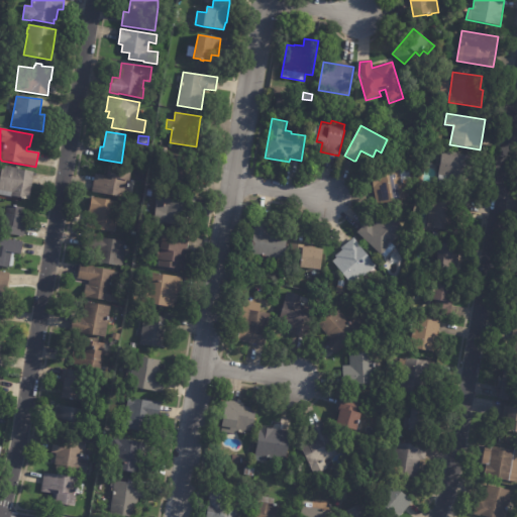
[(160,146),(159,157),(151,156),(152,146),(160,146)]
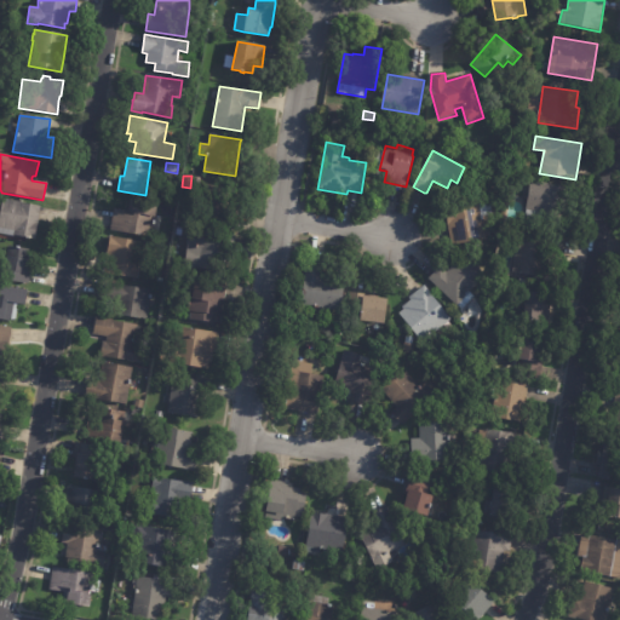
[(561,190),(556,219),(523,213),(529,181),(562,187),(561,190)]
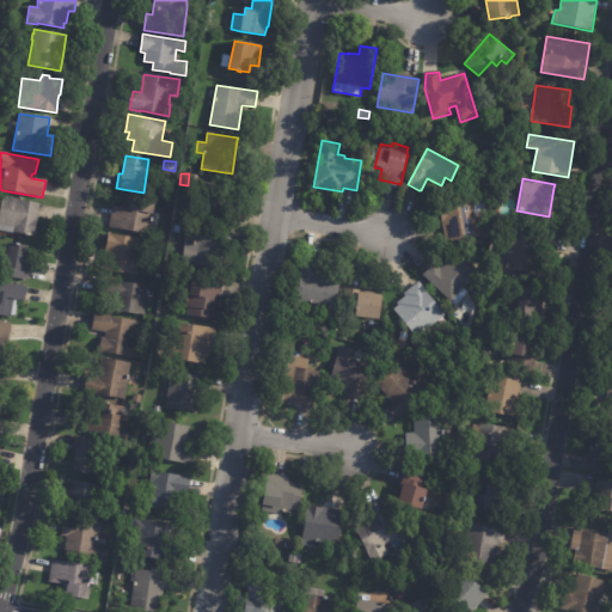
[(234,213),(232,227),(194,221),(195,216),(189,215),(191,203),(197,204),(201,182),(233,187),(230,209),(236,210),(234,213)]
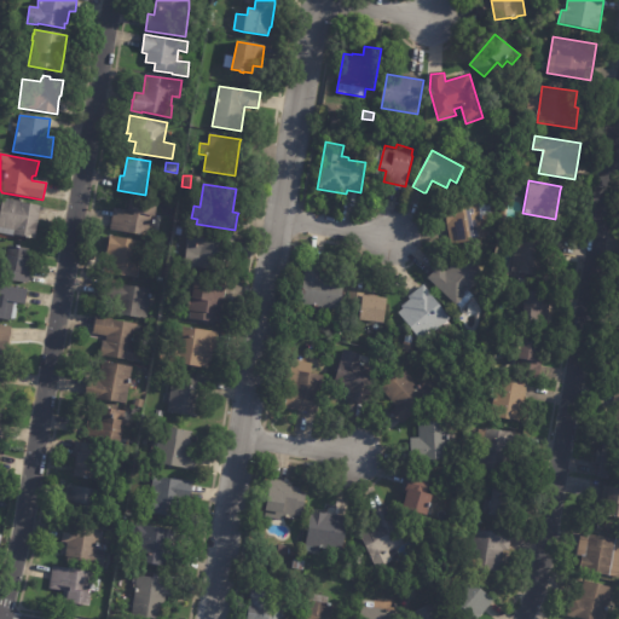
[(40,207),(34,239),(29,238),(29,239),(25,239),(25,238),(13,236),(0,233),(0,209),(3,198),(40,206),(40,207)]
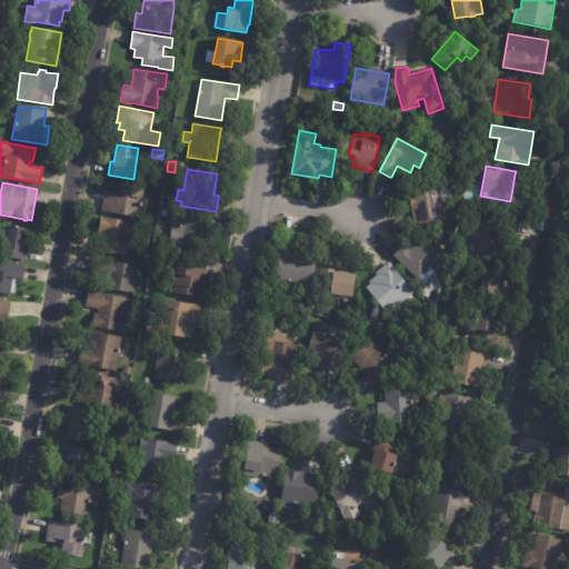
[(129,186),(145,188),(142,197),(149,198),(147,213),(139,212),(139,218),(101,212),(103,196),(122,198),(123,195),(121,195),(122,186),(125,186),(125,185),(129,186)]
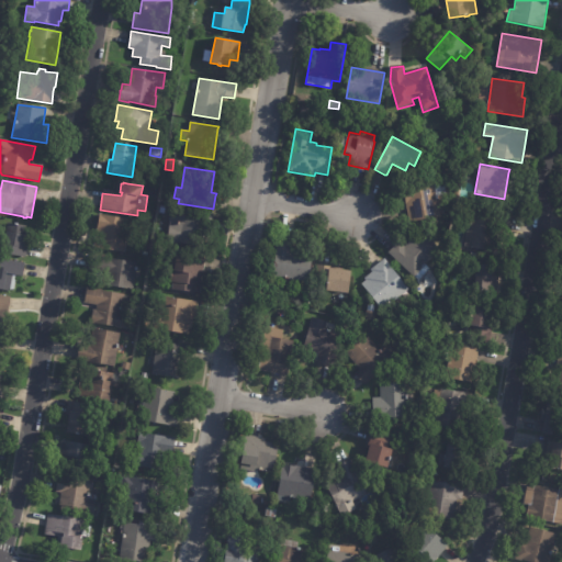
[(408,215),(404,191),(444,183),(446,194),(436,195),(440,218),(411,224),(408,215)]
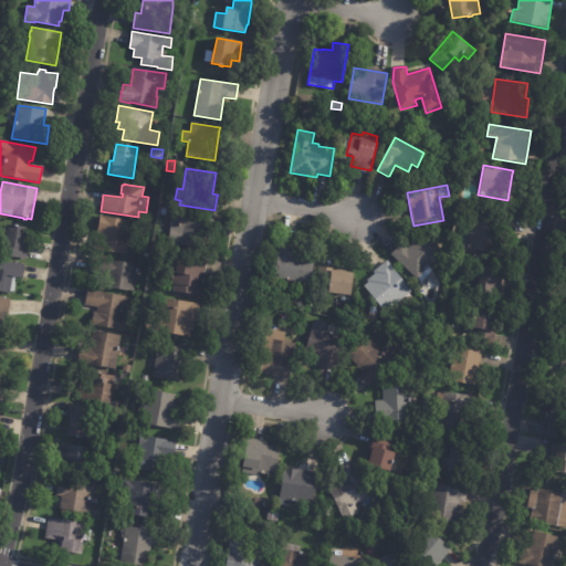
[(458,203),(467,205),(465,217),(456,216),(458,203)]
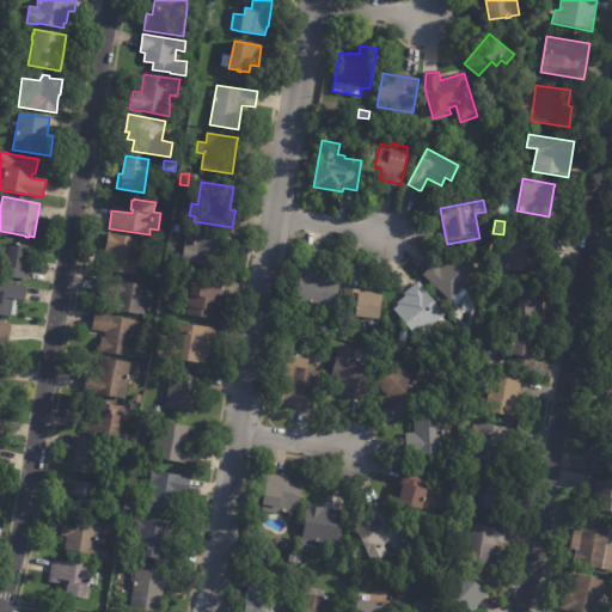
[(232,237),(230,252),(222,251),(220,270),(182,264),(187,236),(191,236),(193,226),(232,232),(232,237)]
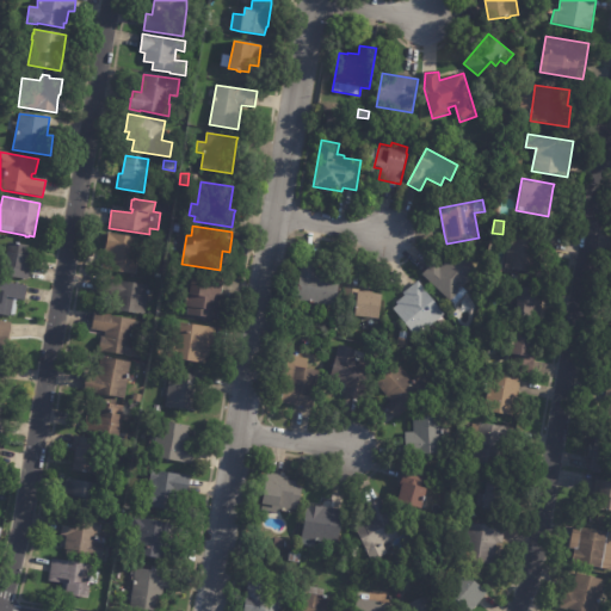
[(541,235),(535,275),(506,270),(510,244),(504,244),(506,229),(541,234),(541,235)]
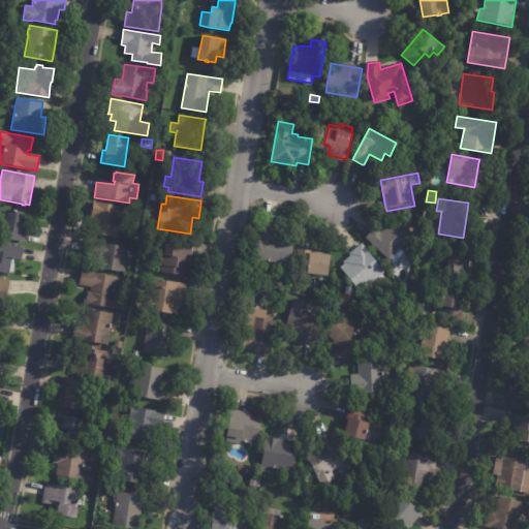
[(90,232),(94,203),(122,207),(118,238),(89,234),(90,232)]
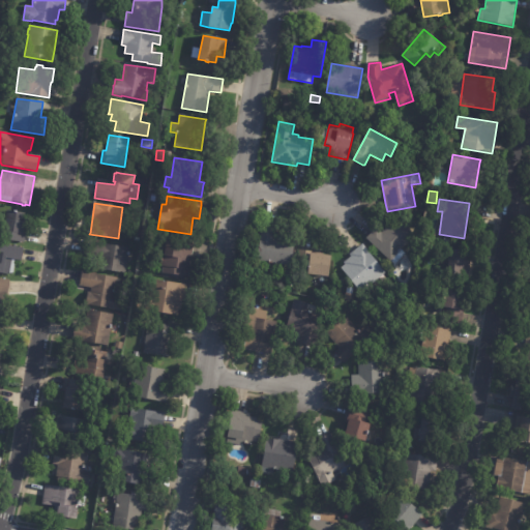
[(26,231),(24,243),(2,239),(7,210),(26,213),(24,222),(27,223),(26,231)]
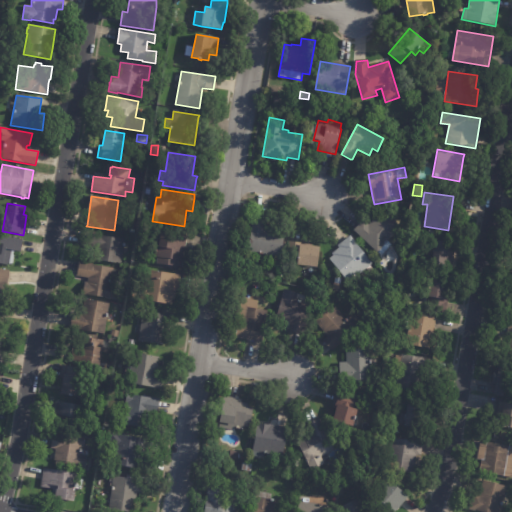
[(391,246),(381,256),(354,231),(363,221),(368,226),(383,210),(402,228),(388,242),(392,245),(391,246)]
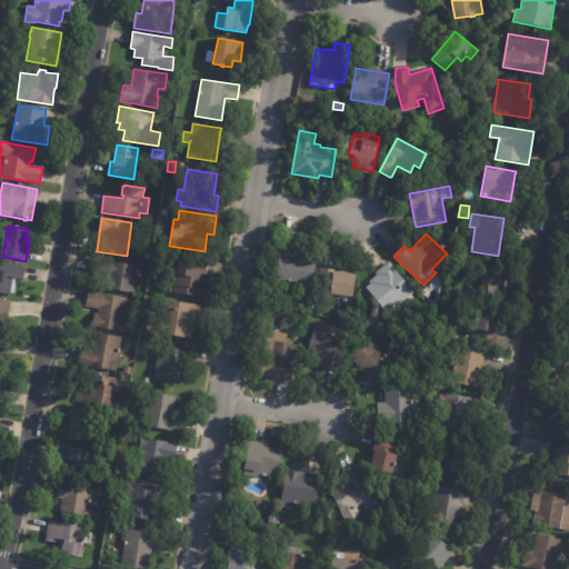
[(282,246),(296,248),(295,253),(318,258),(313,287),(276,280),(281,246),(282,246)]
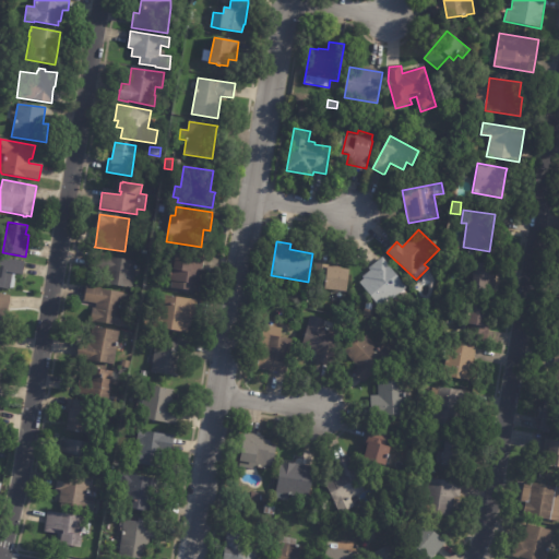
[(198,259),(204,259),(199,293),(171,288),(173,281),(169,281),(170,270),(161,268),(164,251),(179,253),(179,256),(198,259)]
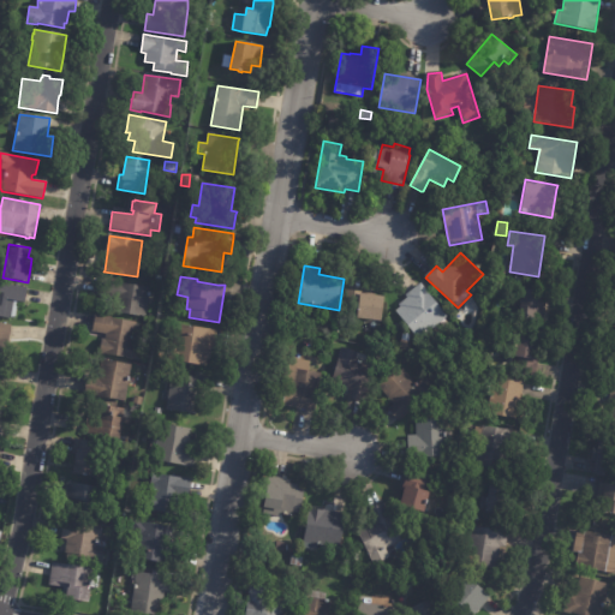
[(109,281),(150,288),(145,317),(112,312),(114,299),(99,297),(101,280),(109,281)]
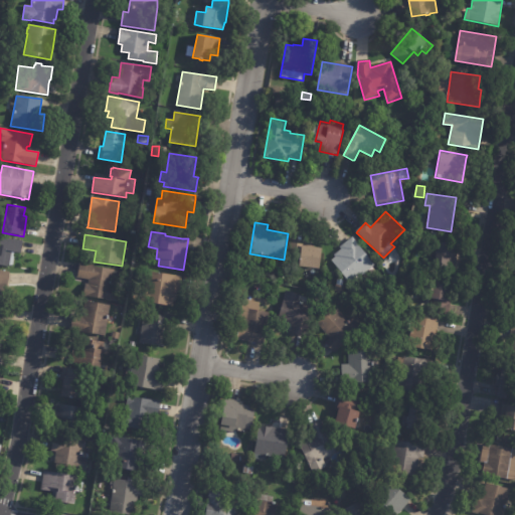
[(22,242),(20,254),(11,252),(9,268),(0,266),(0,237),(22,241),(22,242)]
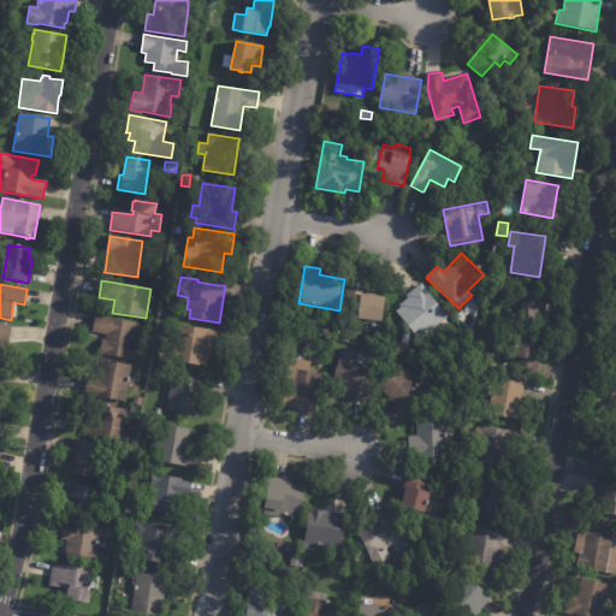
[(409,295),(421,284),(449,319),(420,342),(397,312),(402,308),(400,306),(409,298),(407,296),(409,295)]
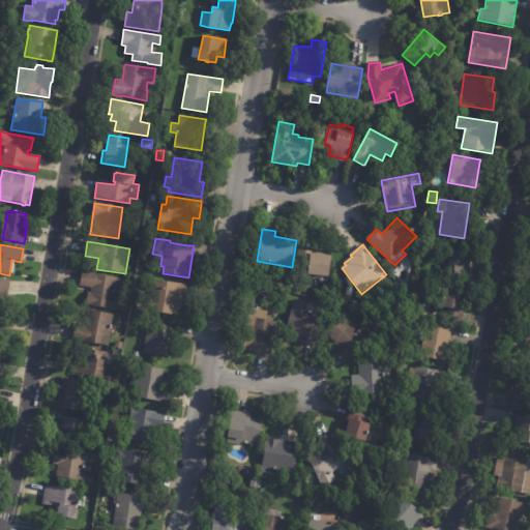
[(304,252),(308,252),(307,260),(298,259),(299,251),(304,252)]
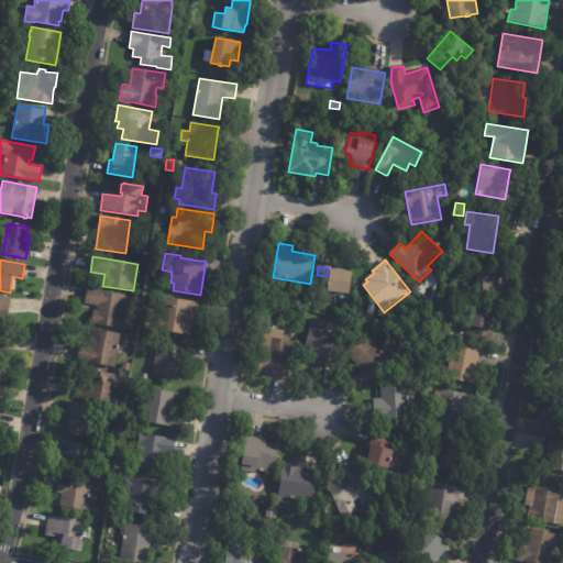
[(500,271),(498,296),(476,293),(479,266),(501,268),(500,271)]
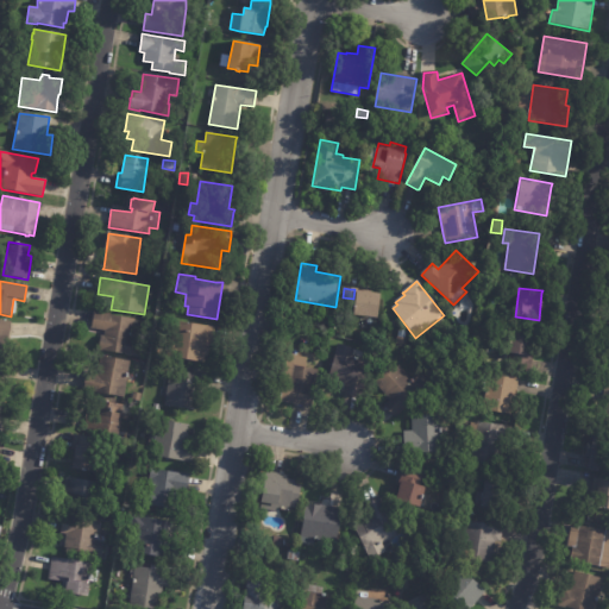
[(358,292),(381,295),(378,320),(355,316),(356,312),(355,312),(355,307),(356,307),(358,292)]
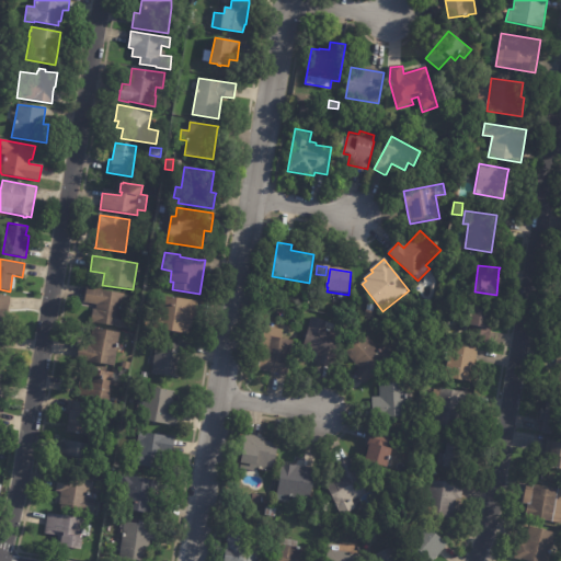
[(124,296),(121,313),(125,313),(125,317),(129,318),(127,330),(90,323),(92,310),(95,310),(95,305),(83,304),(87,287),(124,294),(124,296)]
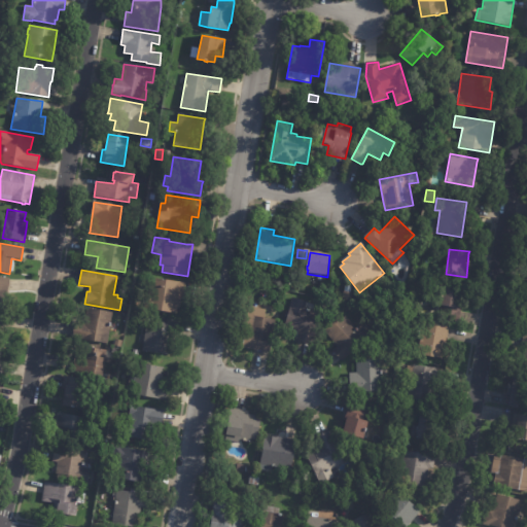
[(9,279),(4,310),(0,309),(0,277),(9,279)]
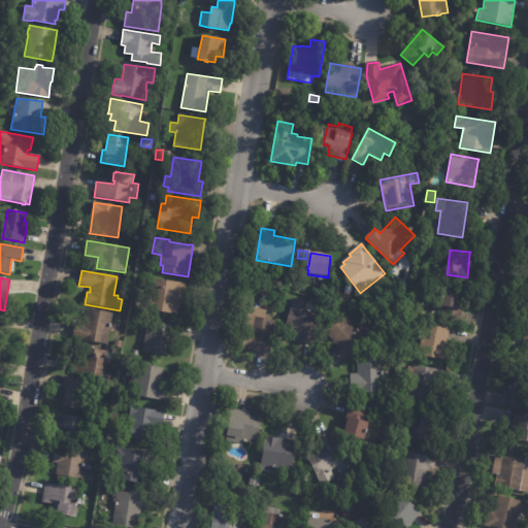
[(186,286),(184,300),(182,300),(180,309),(177,309),(176,315),(140,309),(142,296),(147,297),(150,278),(186,284),(186,286)]
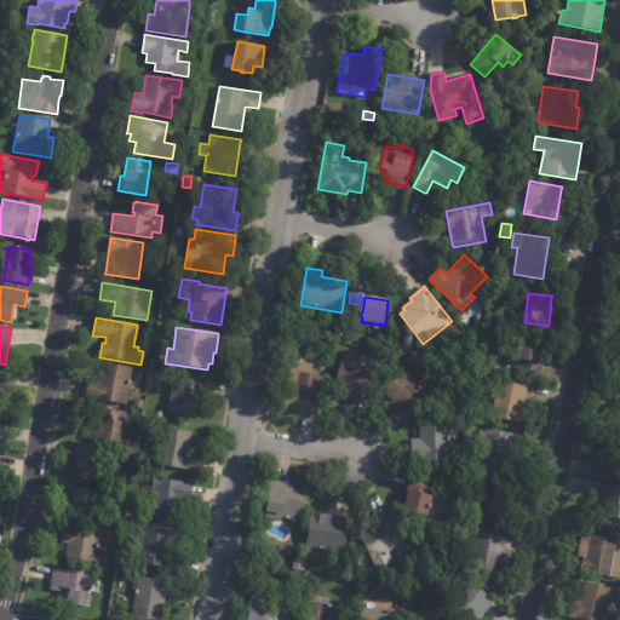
[(543,367),(540,380),(528,378),(529,371),(517,368),(523,340),(547,345),(543,367)]
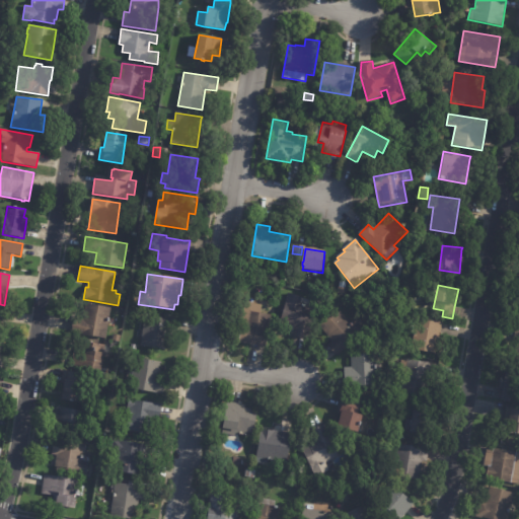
[(338,296),(339,288),(347,289),(346,297),(338,296)]
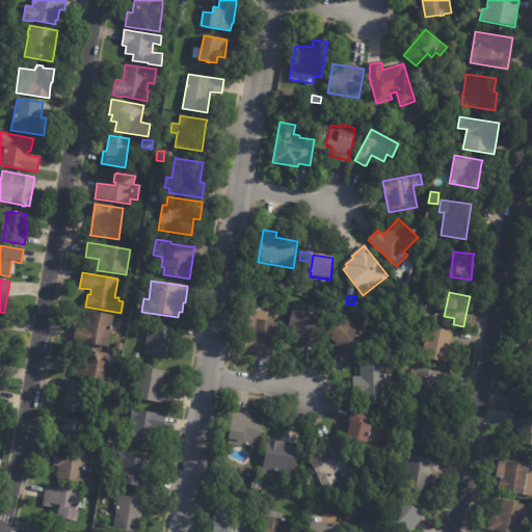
[(295,300),(310,304),(308,313),(324,317),(316,348),(299,344),(301,337),(287,333),(295,300)]
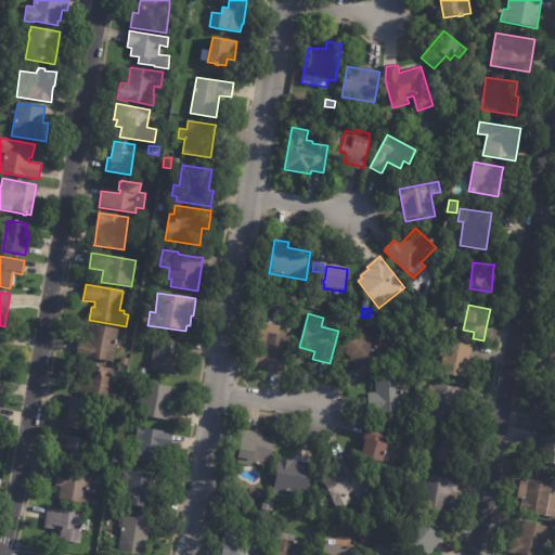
[(116,340),(113,363),(76,357),(79,340),(87,343),(89,334),(90,334),(91,324),(118,330),(116,340)]
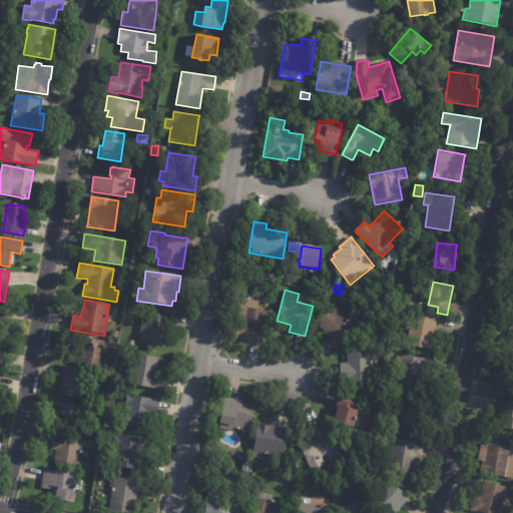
[(10,310),(7,323),(0,321),(0,306),(10,308),(10,310)]
